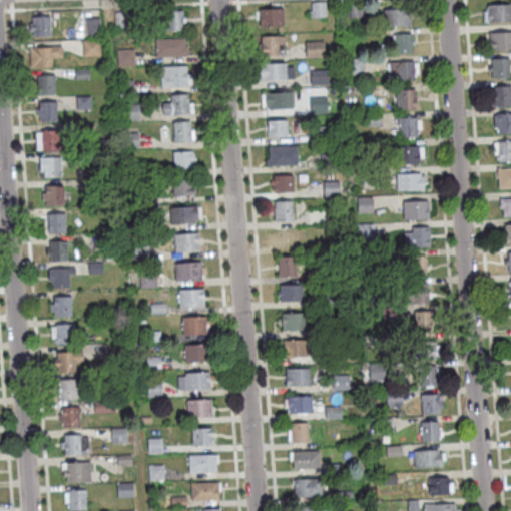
[(311,4),(325,3),(326,19),(309,20),(308,13),(312,12),(311,4)]
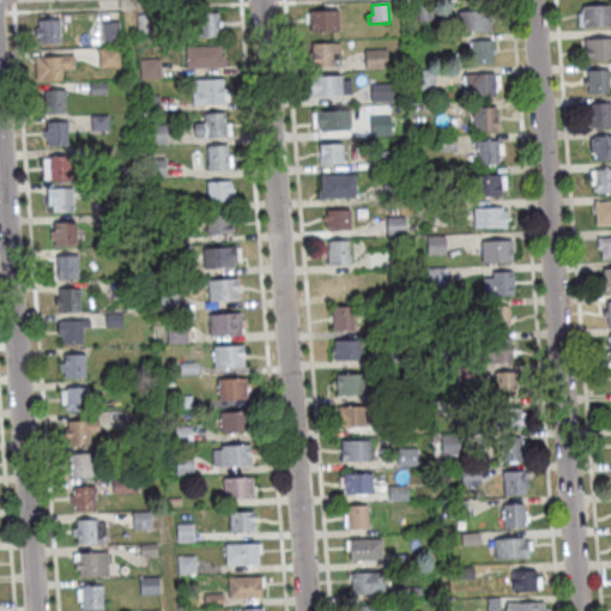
[(417,6),(418,23),(430,23),(430,20),(435,20),(435,5),(417,6)]
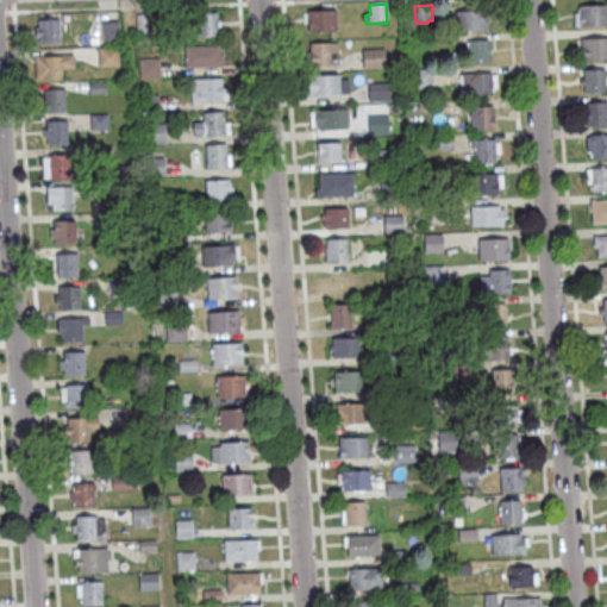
[(579,7),(606,6),(606,27),(575,29),(574,14),(579,14),(579,7)]
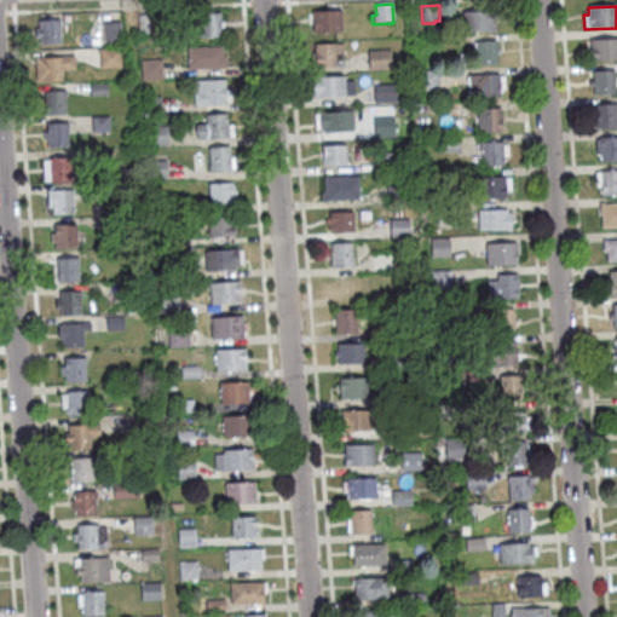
[(311,12),(312,34),(342,33),(341,11),(311,12)]
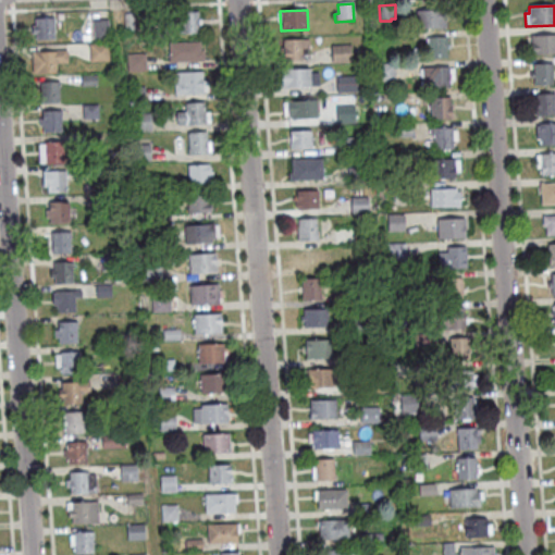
[(416,12),(445,10),(446,29),(417,31),(416,12)]
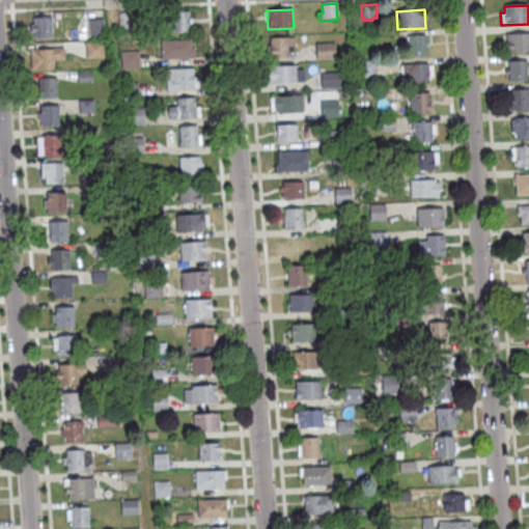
[(170,12),(190,11),(190,20),(193,20),(193,26),(190,26),(190,32),(172,33),(170,12)]
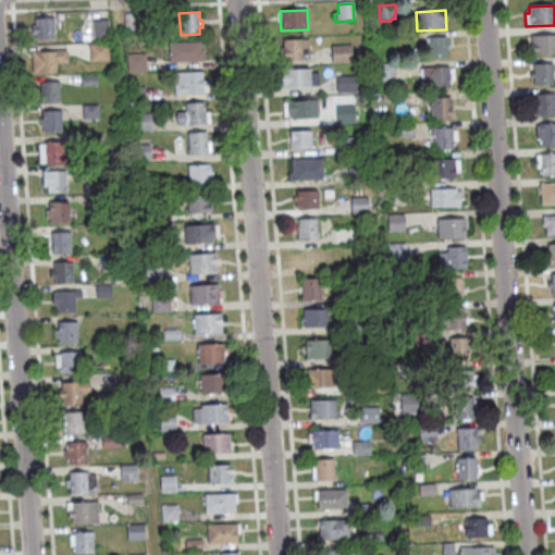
[(124,15),(136,15),(137,32),(125,33),(124,15)]
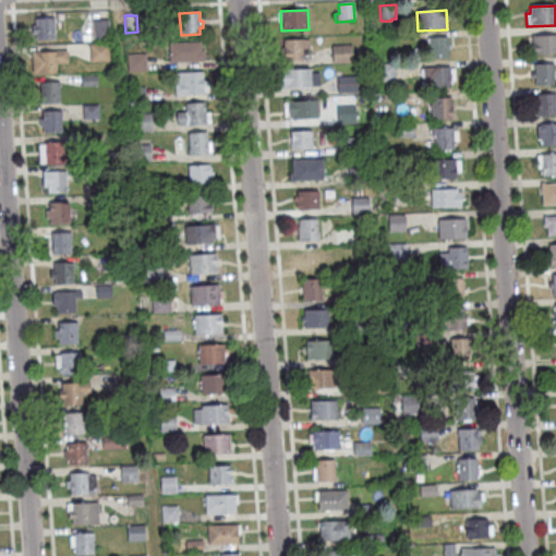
[(35,20),(56,19),(56,40),(37,41),(37,35),(33,35),(33,27),(36,27),(35,20)]
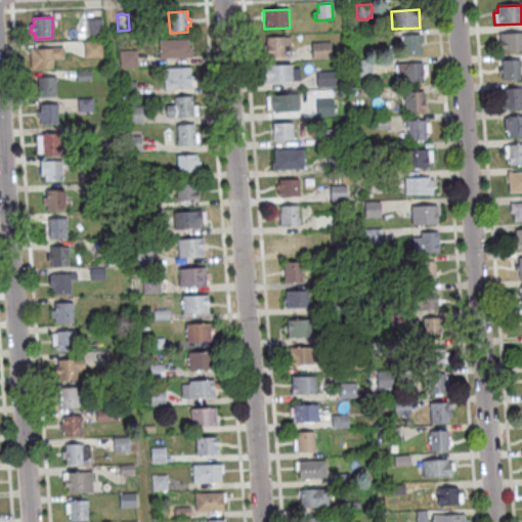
[(87,20),(88,39),(104,38),(102,19),(87,20)]
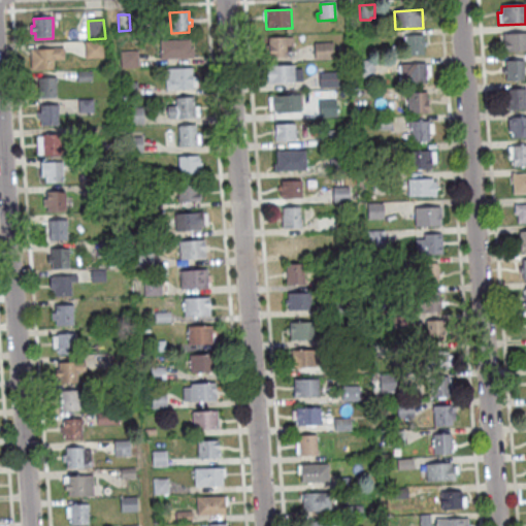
[(525,34),(503,34),(503,53),(525,53),(525,34)]
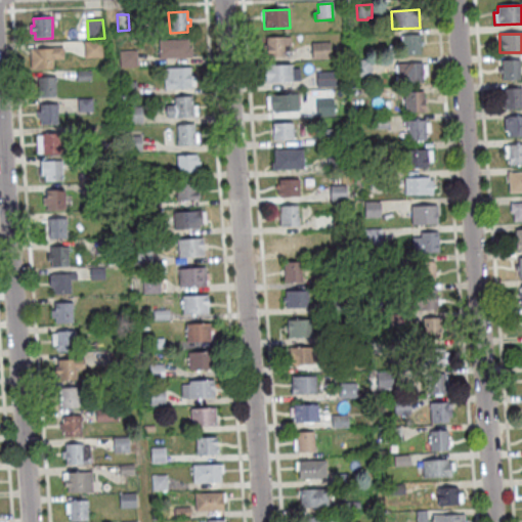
[(402,36),(403,56),(421,56),(420,36),(402,36)]
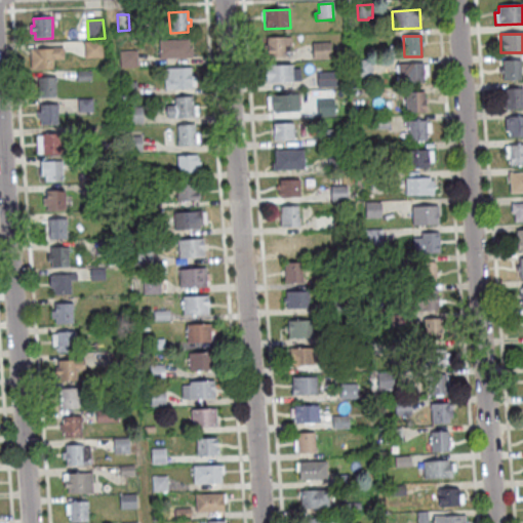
[(267,38),(267,58),(285,57),(284,47),(292,47),(291,38),(267,38)]
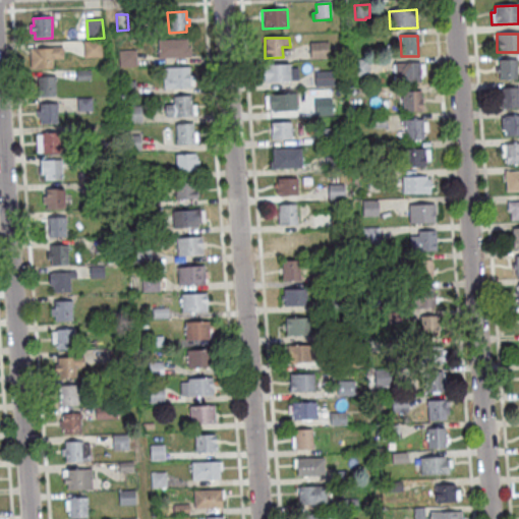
[(158,42),(159,59),(191,58),(191,49),(188,49),(188,41),(158,42)]
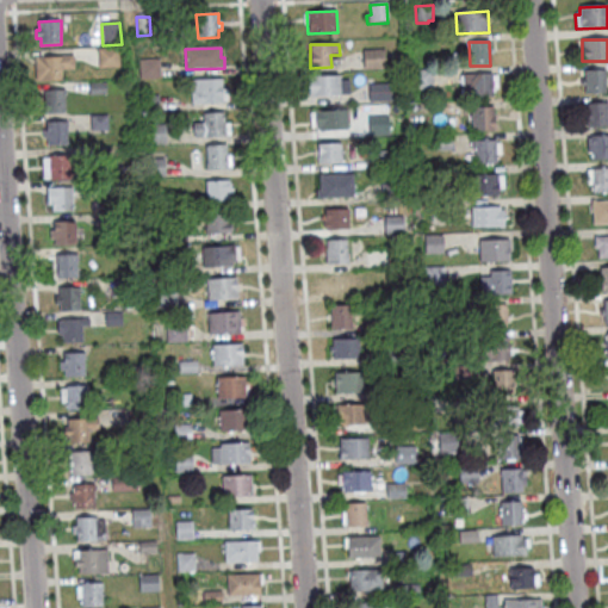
[(98,51),(99,69),(121,69),(119,50),(98,51)]
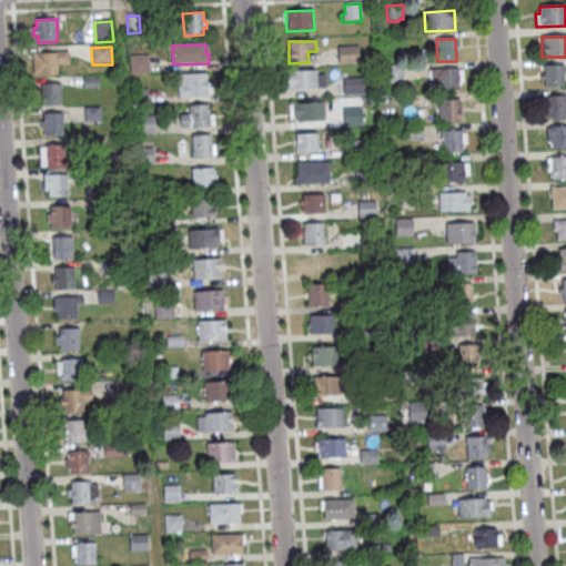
[(339,49),(339,67),(359,67),(359,48),(339,49)]
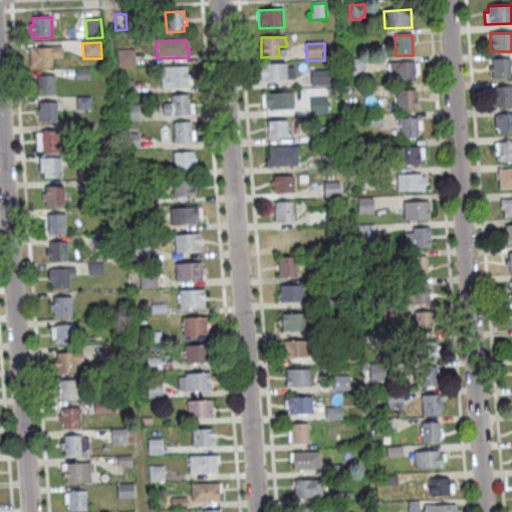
[(31,49),(63,47),(63,59),(52,59),(53,68),(31,68),(31,49)]
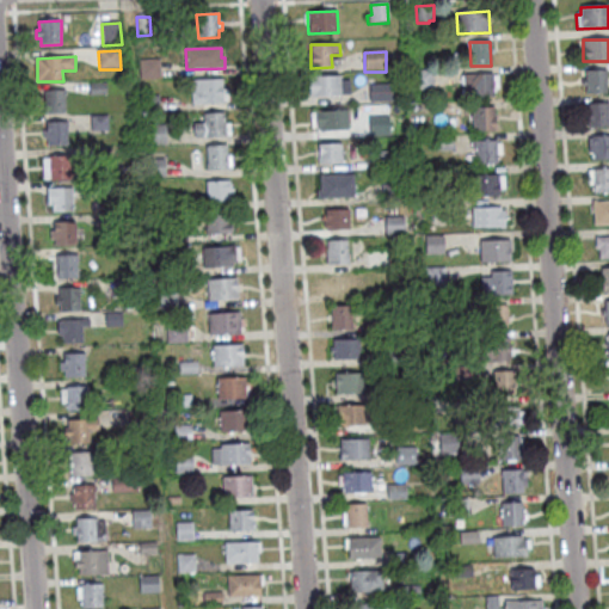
[(140,62),(141,81),(162,80),(161,61),(140,62)]
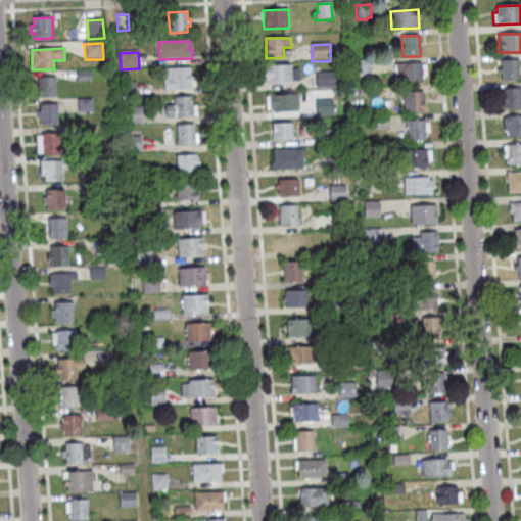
[(501,60),(519,61),(519,81),(502,82),(502,75),(498,75),(498,69),(502,69),(501,60)]
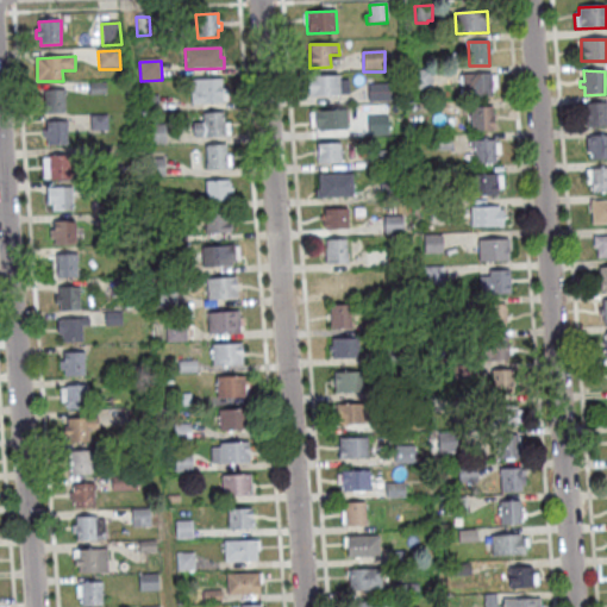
[(412,73),(412,91),(433,91),(432,72),(412,73)]
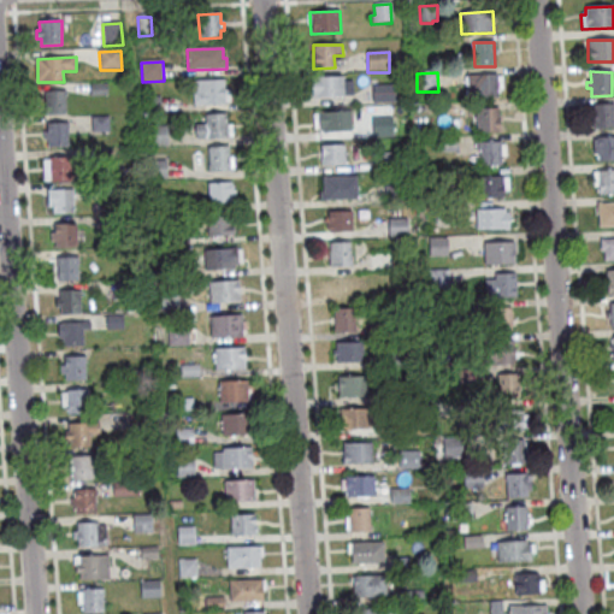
[(467,76),(467,100),(497,99),(497,75),(467,76)]
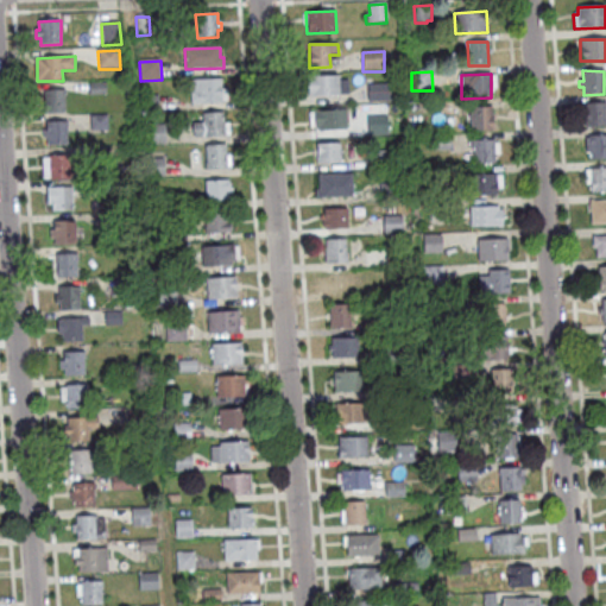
[(307,76),(308,96),(339,95),(338,75),(307,76)]
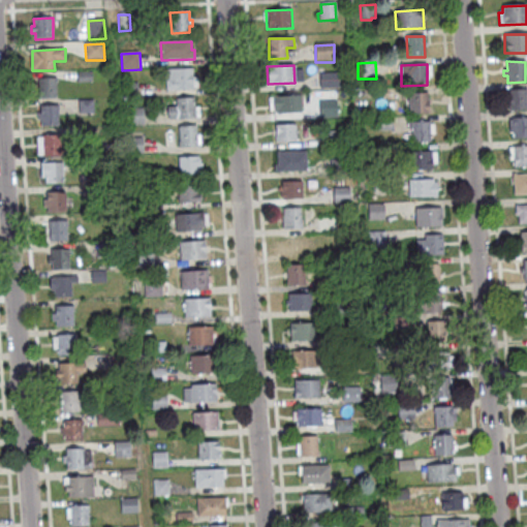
[(166,69),(193,69),(194,79),(197,79),(198,89),(194,89),(194,91),(166,91),(166,69)]
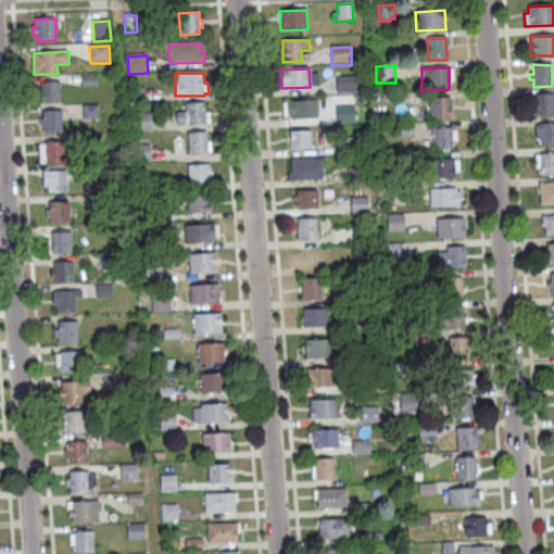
[(82,77),(83,88),(98,87),(97,76),(82,77)]
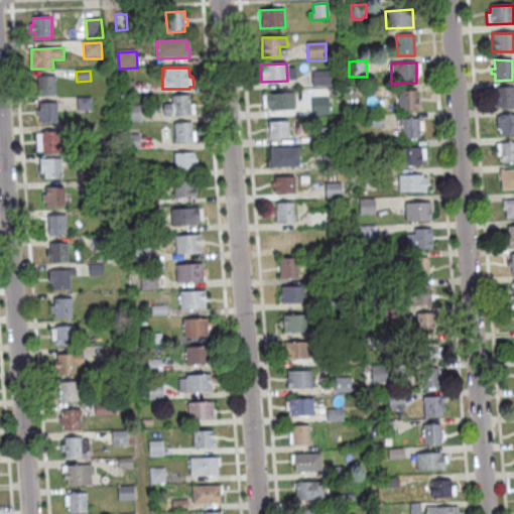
[(312,74),(312,88),(335,87),(335,73),(312,74)]
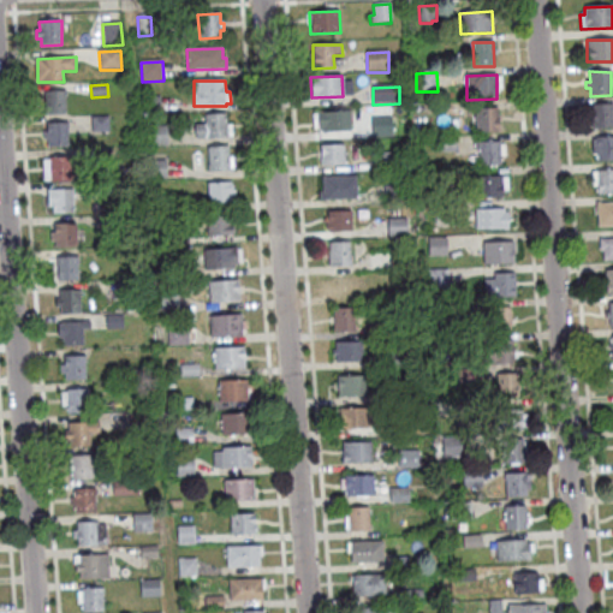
[(46,91),(66,91),(66,114),(46,114),(46,91)]
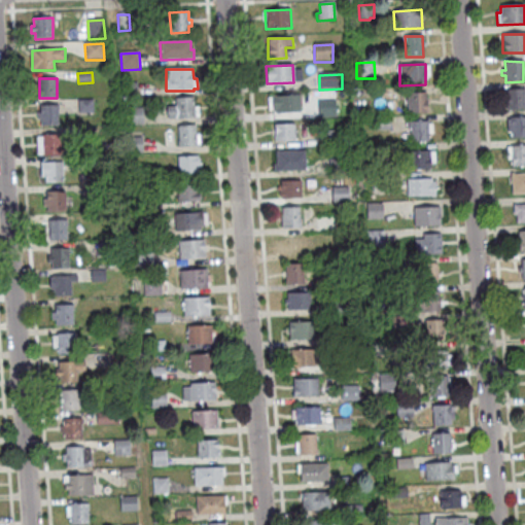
[(124,84),(124,98),(138,98),(138,84),(124,84)]
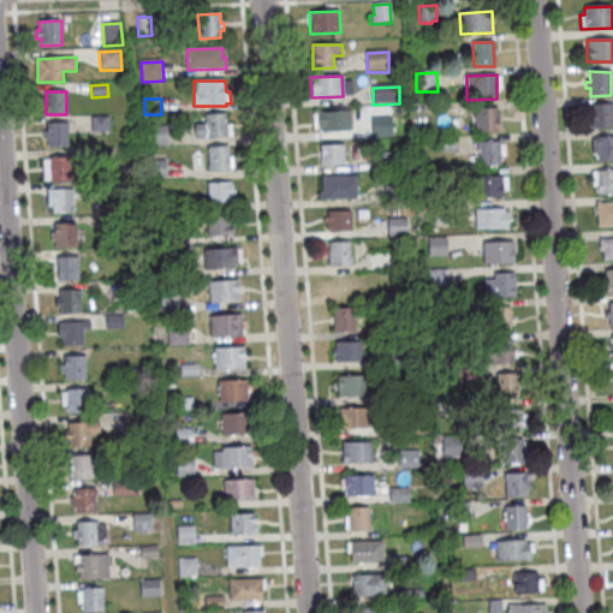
[(593,105),(612,105),(612,129),(594,129),(594,121),(589,121),(589,114),(593,114),(593,105)]
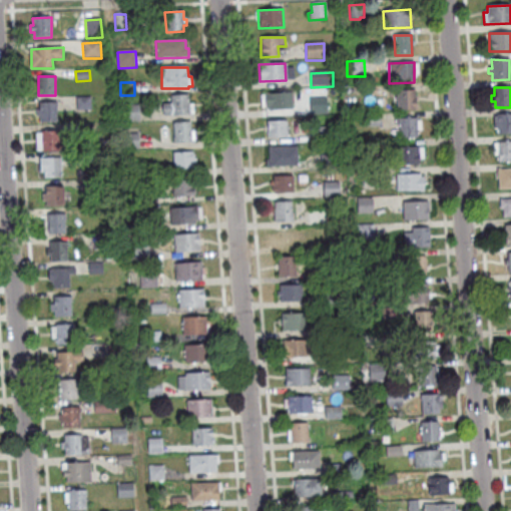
[(396,91),(397,111),(416,110),(415,91),(396,91)]
